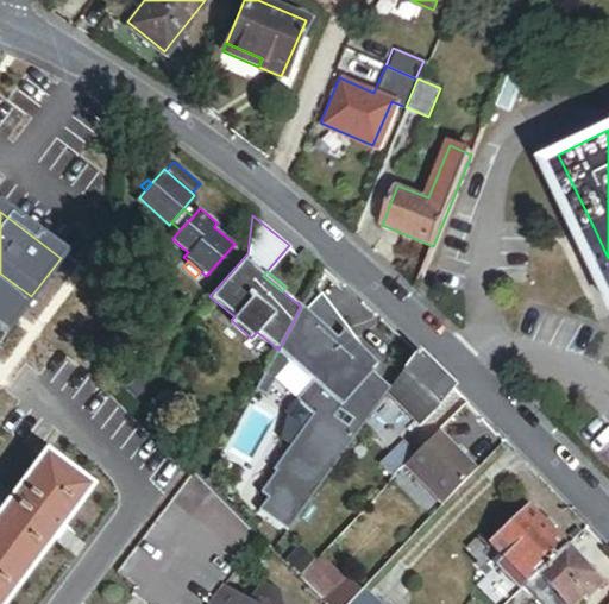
[(31,296),(0,274),(0,334),(1,335),(31,296)]
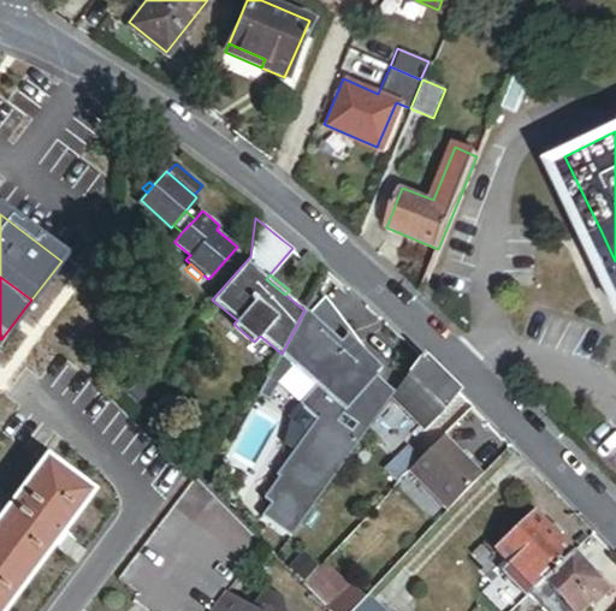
[(266,515),(292,535),(394,391),(375,374),(380,369),(348,333),(339,342),(325,330),(312,318),(304,310),(282,354),(317,386),(303,405),(319,420),(279,475),(282,478),(267,498),(273,503),(266,515)]
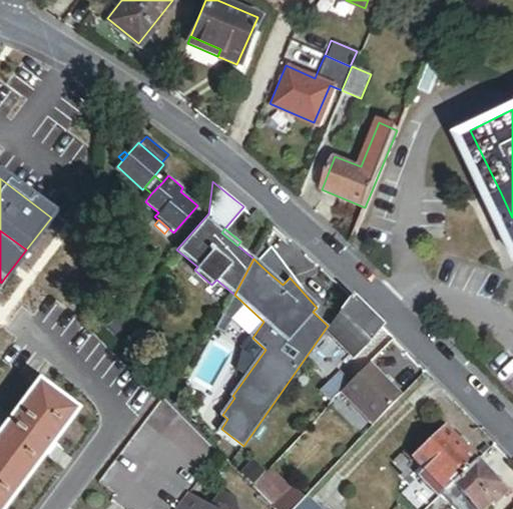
[(330,324),(359,351),(383,326),(370,313),(351,295),(330,324)]
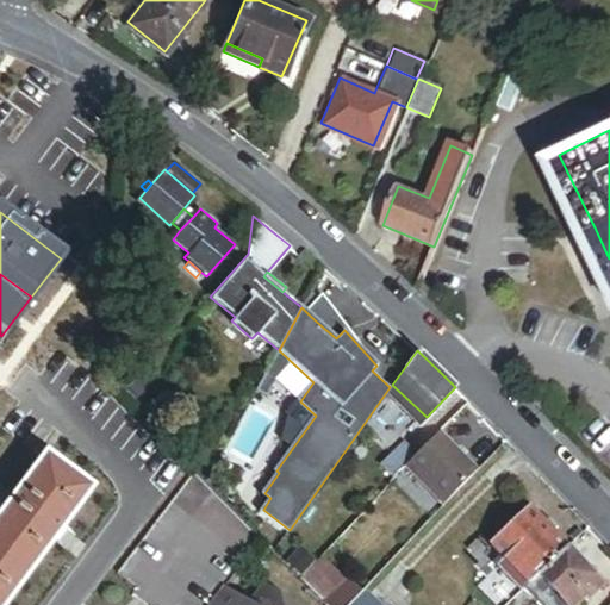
[(148,386),(138,374),(125,386),(135,397),(148,386)]
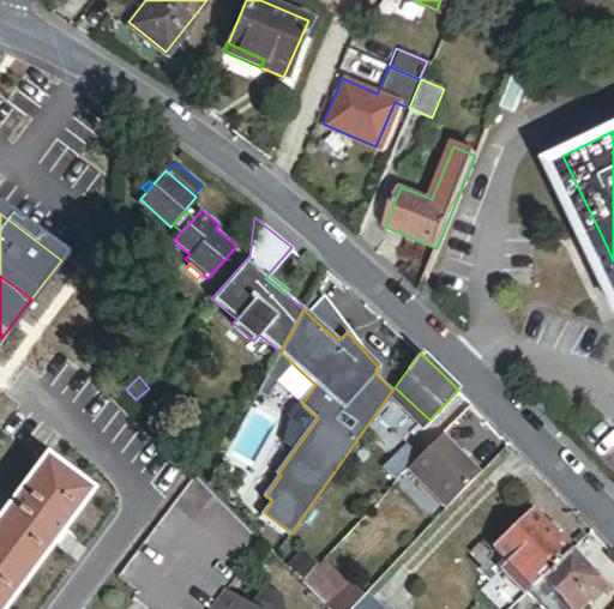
[(410,470),(447,506),(482,471),(465,454),(445,434),(428,451),(410,470)]
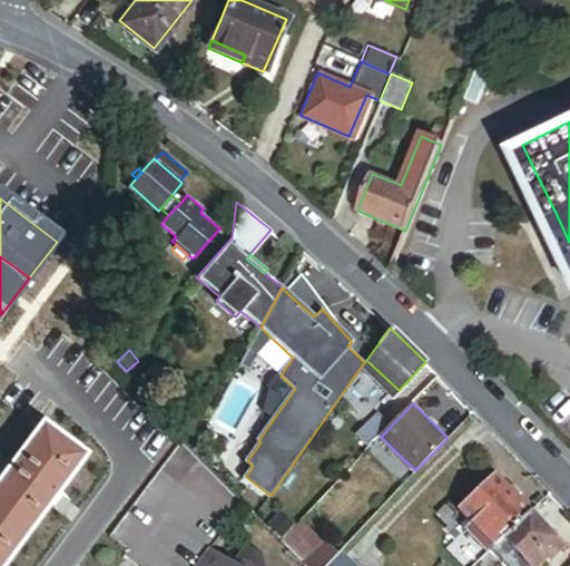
[(356,432),(371,447),(381,437),(397,419),(383,406),(356,432)]
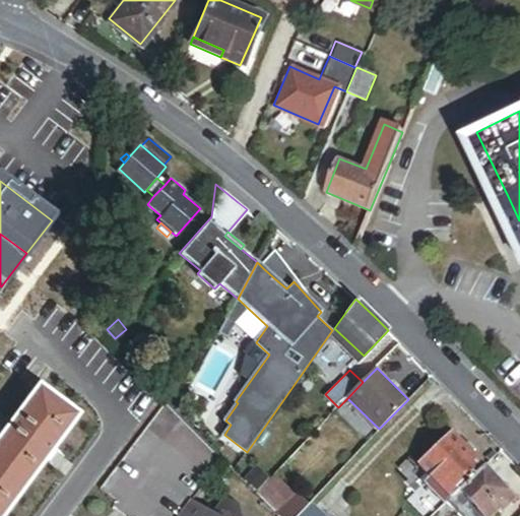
[(0,442),(0,515),(2,515),(75,416),(39,390),(0,442)]
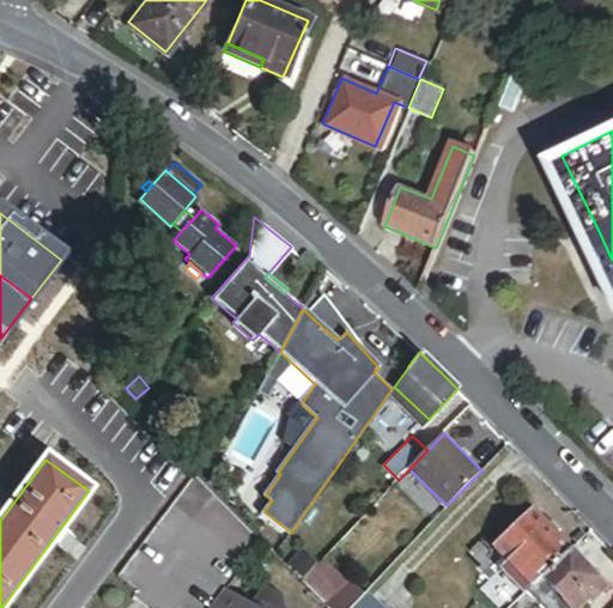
[(349,473),(340,467),(329,481),(338,487),(349,473)]
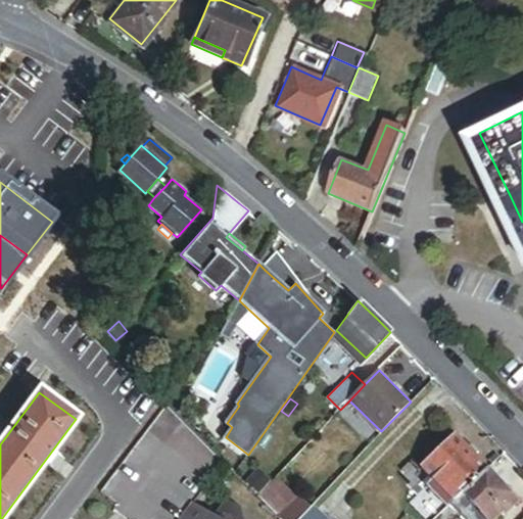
[(456,499),(460,494),(488,467),(471,449),(457,433),(424,465),(436,477),(456,499)]
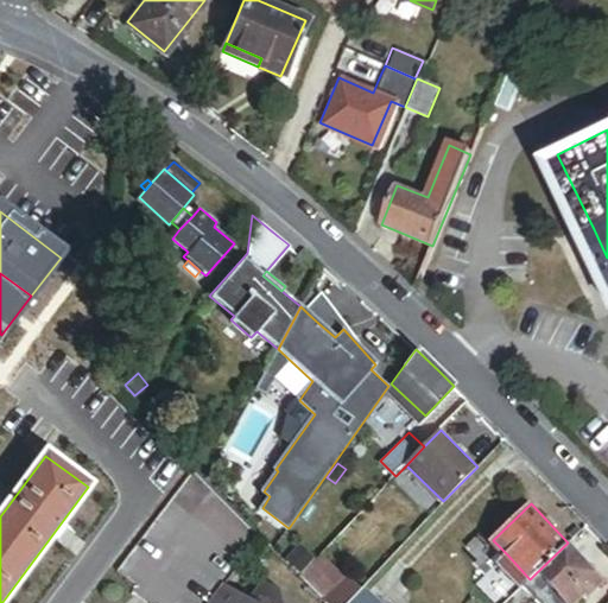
[(587,596),(603,579),(586,562),(568,543),(534,575),(546,586),(550,583),(569,602),(574,602),(584,594),(587,596)]
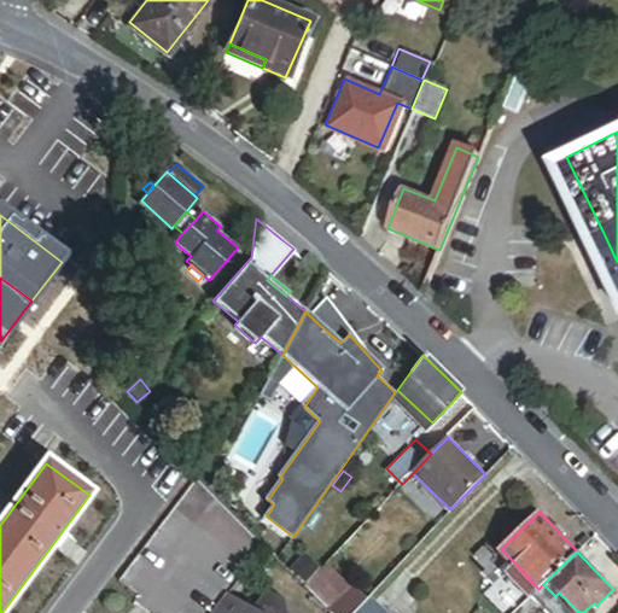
[(321,568),(304,553),(287,568),(305,585),(321,568)]
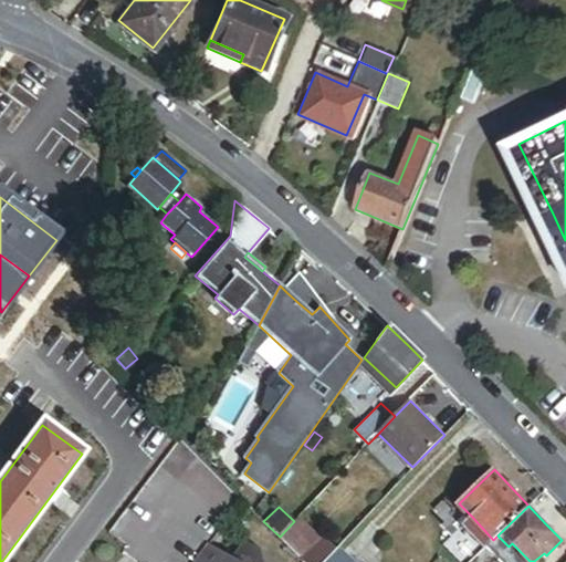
[(323,536),(301,514),(294,521),(280,537),(301,558),(323,536)]
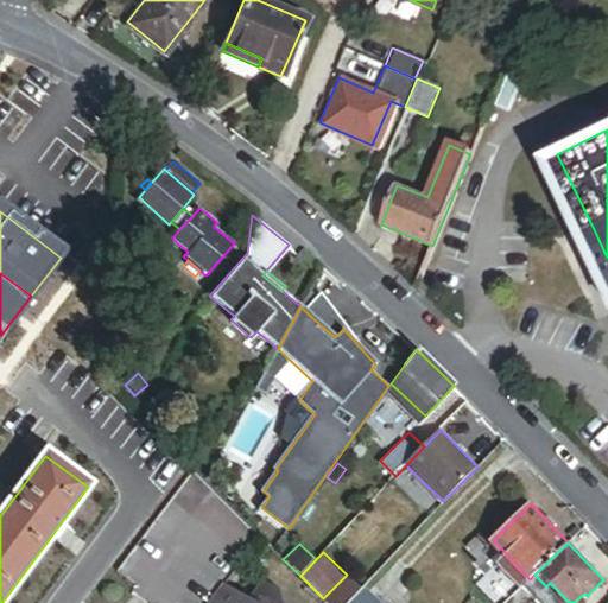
[(523,585),(530,579),(507,554),(500,562),(523,585)]
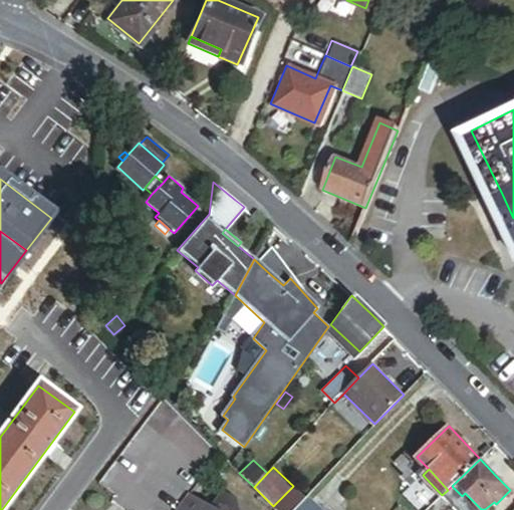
[(277,509),(291,509),(304,497),(293,486),(273,506),(277,509)]
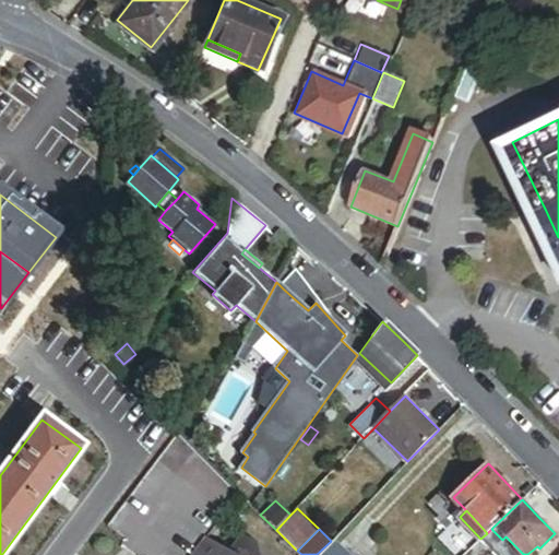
[(271,554),(242,533),(228,552),(207,536),(192,554),(271,554)]
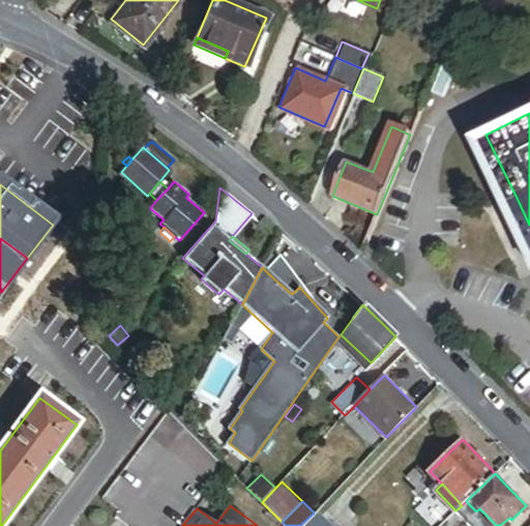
[(496,525),(479,508),(476,512),(466,522),(470,525),(496,525)]
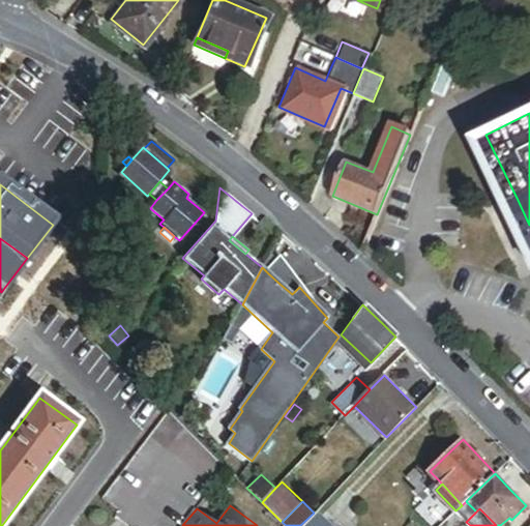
[(314,513),(300,525),(330,525),(316,512),(314,513)]
